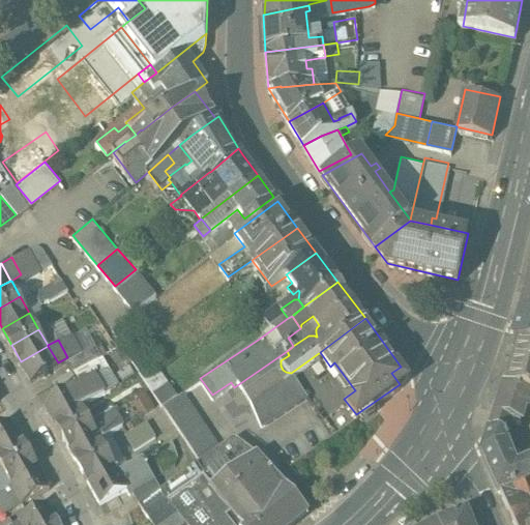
[(48,346),(21,361),(31,378),(58,362),(48,346)]
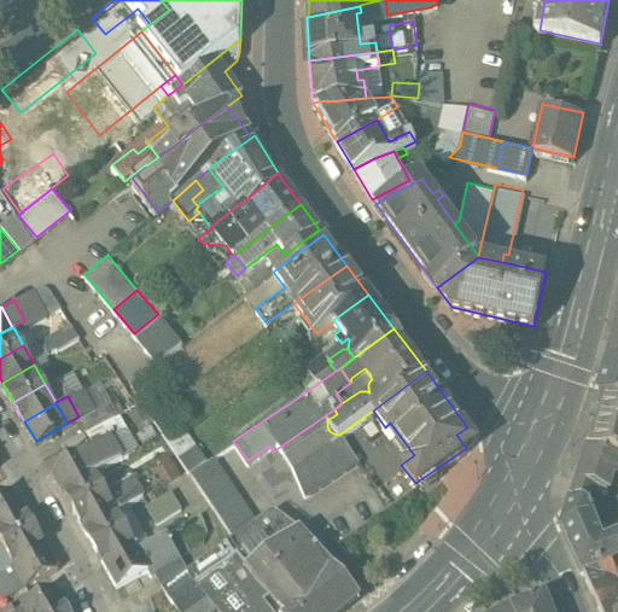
[(105,462),(93,442),(81,448),(93,468),(105,462)]
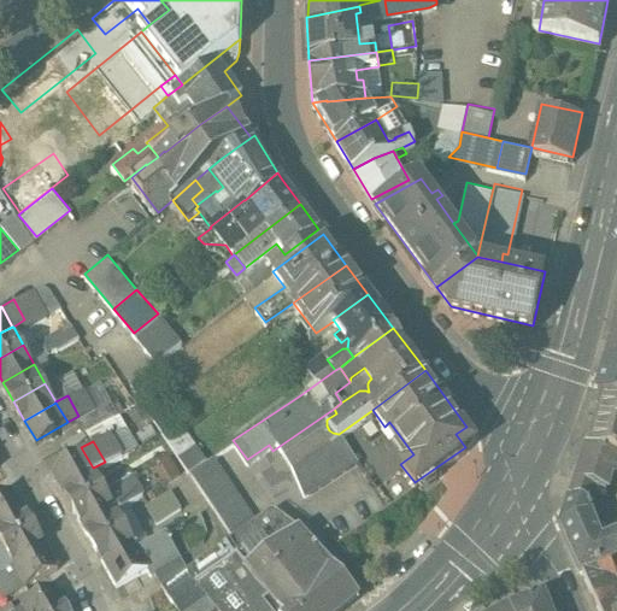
[(616,453),(592,444),(586,441),(569,495),(588,501),(594,483),(607,488),(612,473),(616,471),(616,453)]
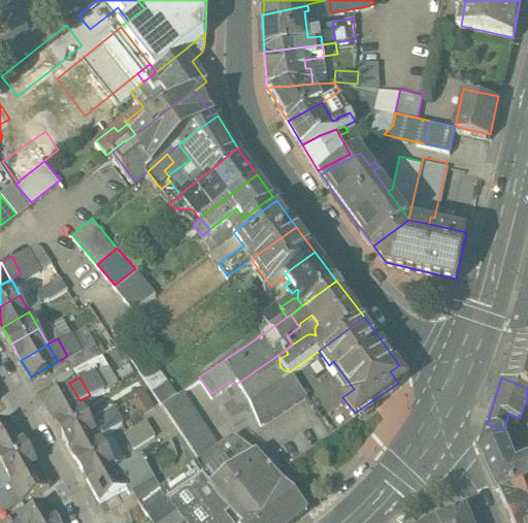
[(69,383),(42,398),(53,416),(79,400),(69,383)]
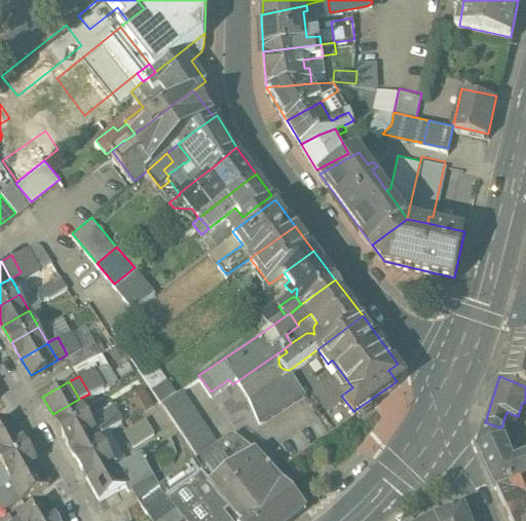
[(210,429),(182,386),(162,399),(190,442),(210,429)]
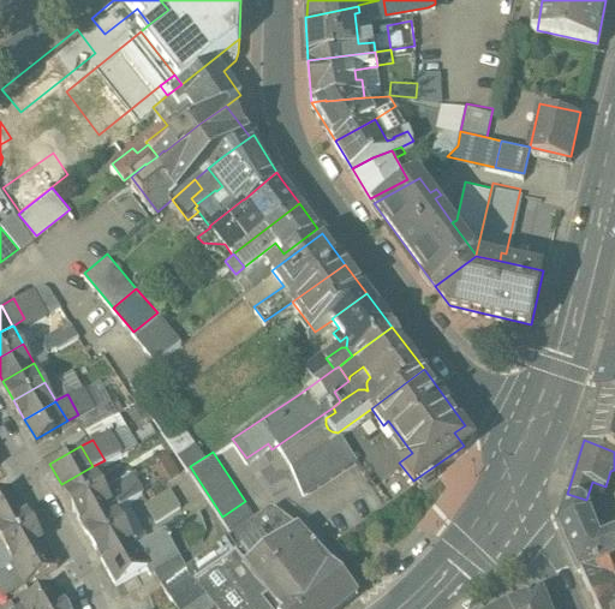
[(93,466),(61,484),(72,502),(103,484),(93,466)]
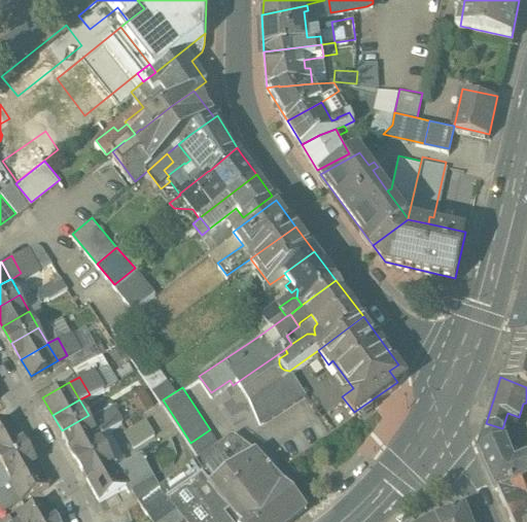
[(89,415),(62,430),(71,447),(98,431),(98,432),(120,419),(121,418),(112,402),(89,415)]
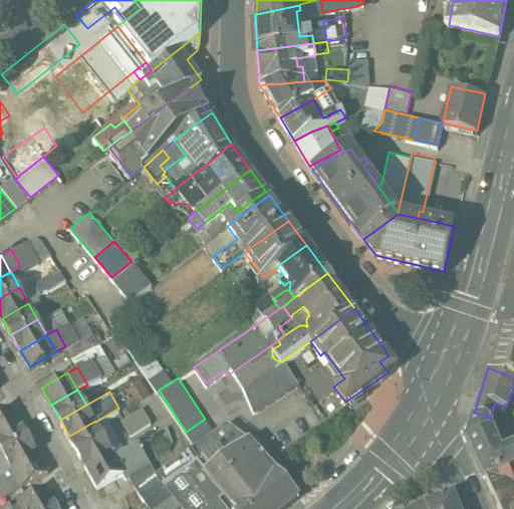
[(10,405),(0,410),(0,432),(20,421),(10,405)]
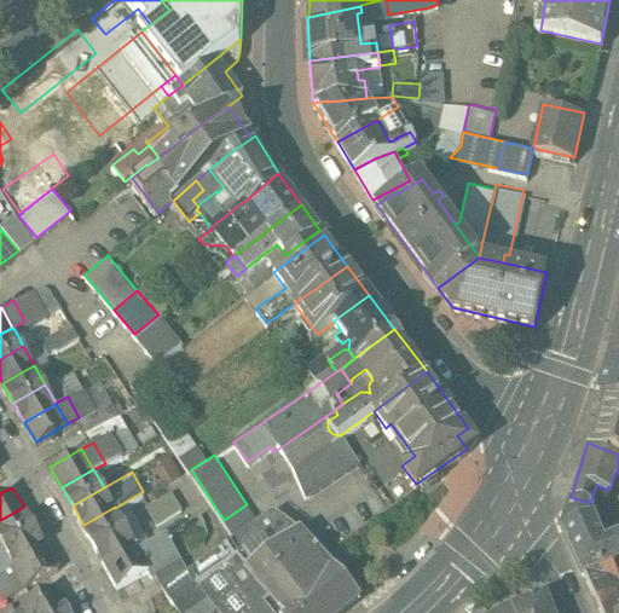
[(171,489),(146,503),(156,520),(181,505),(171,489)]
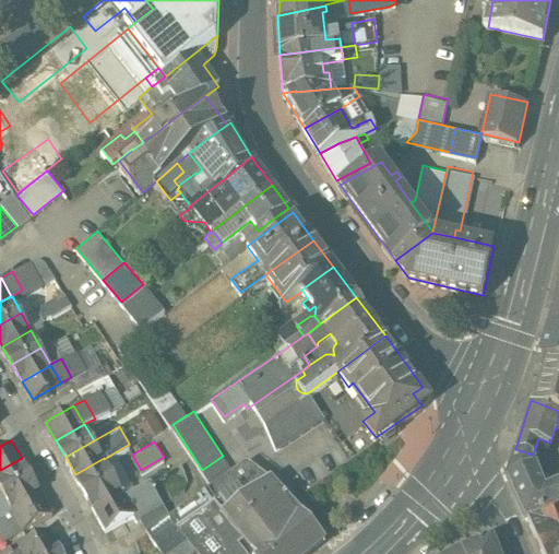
[(545,486),(533,455),(515,449),(508,473),(535,531),(558,519),(552,505),(558,501),(558,482),(545,486)]
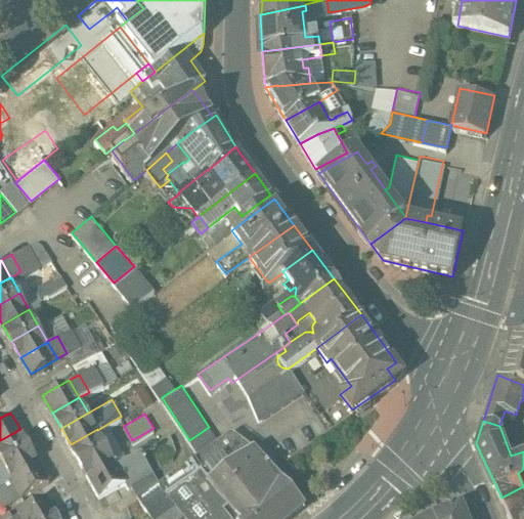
[(209,427),(189,440),(197,451),(216,439),(209,427)]
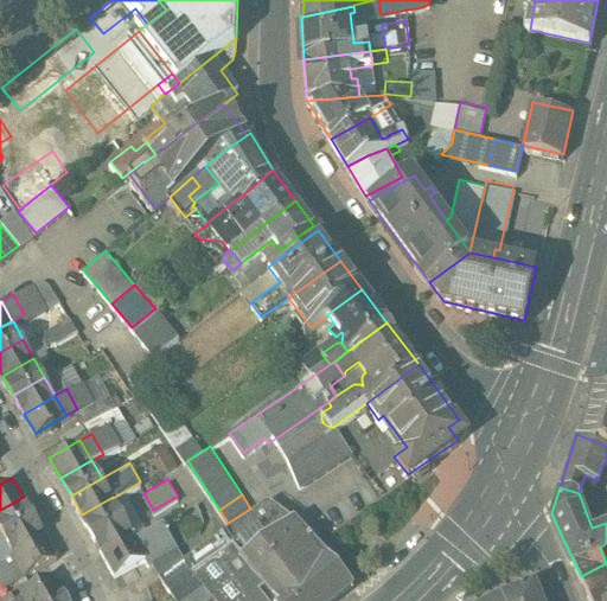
[(24,497),(0,510),(0,528),(4,534),(34,516),(24,497)]
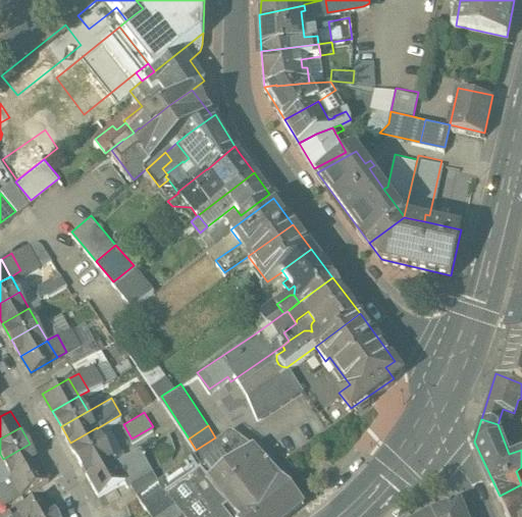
[(97,427),(70,443),(80,459),(106,444),(97,428),(97,427)]
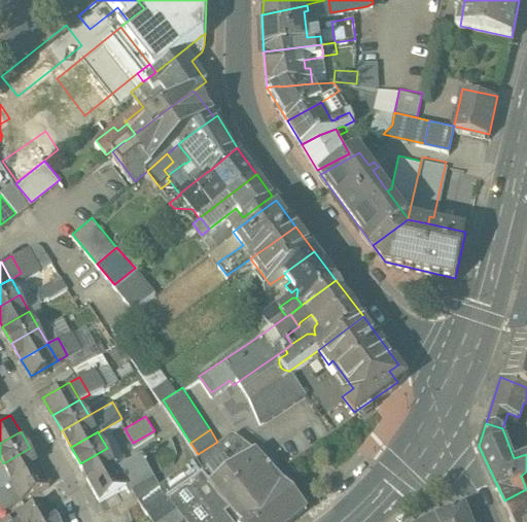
[(233,431),(137,497),(154,521),(175,507),(211,482),(210,480),(255,449),(233,431)]
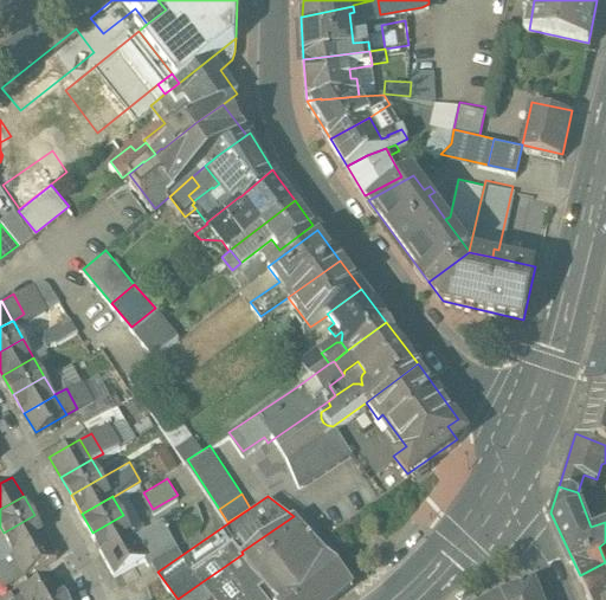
[(34,515),(4,533),(13,552),(14,552),(45,534),(34,515)]
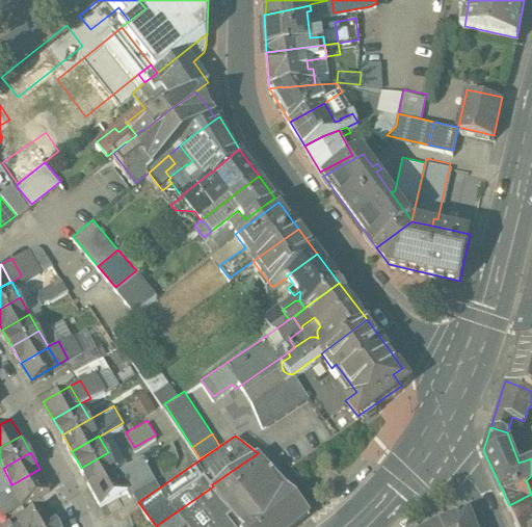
[(108,452),(81,468),(90,484),(117,469),(117,468),(108,452)]
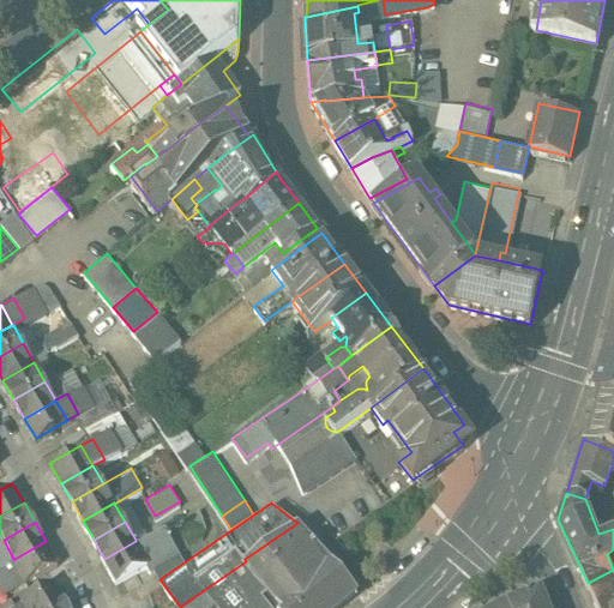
[(246,561),(204,590),(212,601),(218,607),(332,607),(356,590),(298,523),(245,559),(246,561)]
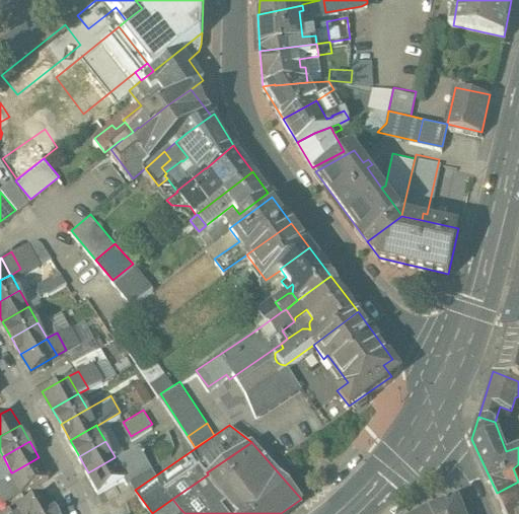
[(134,468),(124,451),(115,456),(115,457),(124,474),(134,468)]
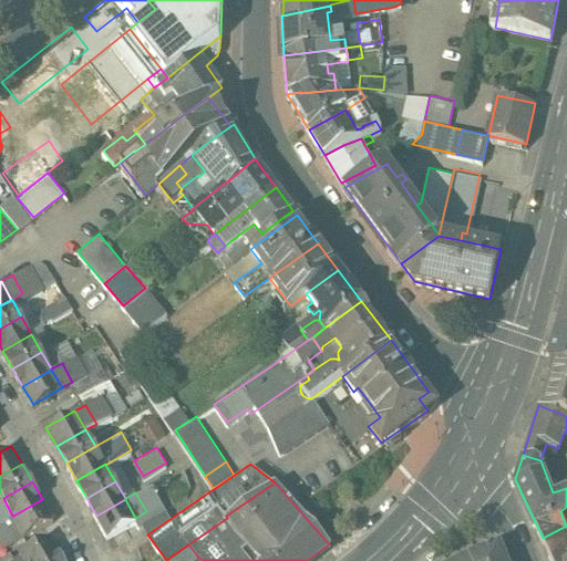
[(42,499),(13,516),(23,533),(52,518),(42,499)]
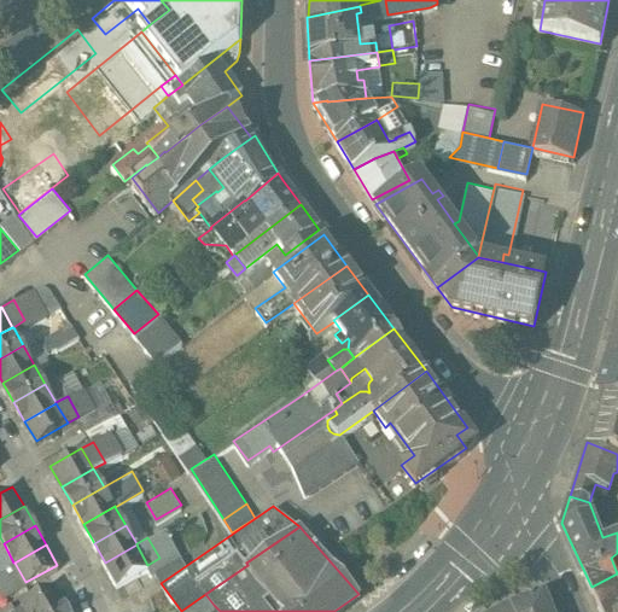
[(136,545),(105,563),(116,582),(147,565),(136,545)]
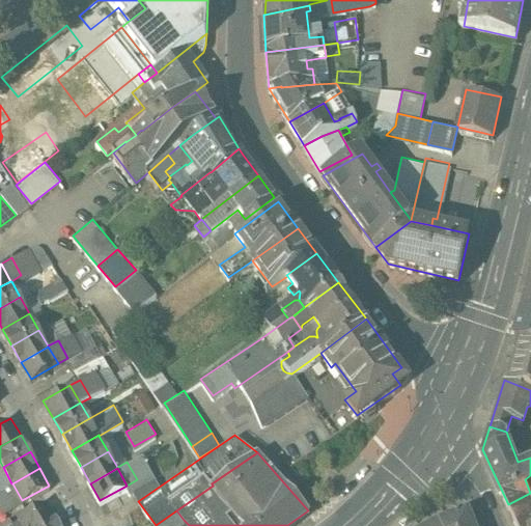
[(12,483),(11,483),(2,489),(11,506),(22,500),(12,483)]
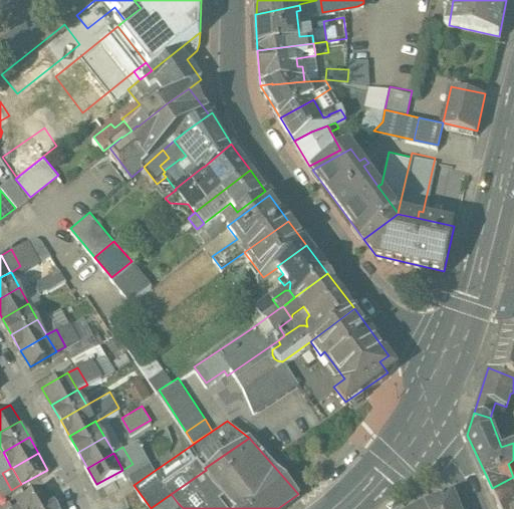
[(44,485),(18,500),(23,508),(40,508),(53,502),(44,485)]
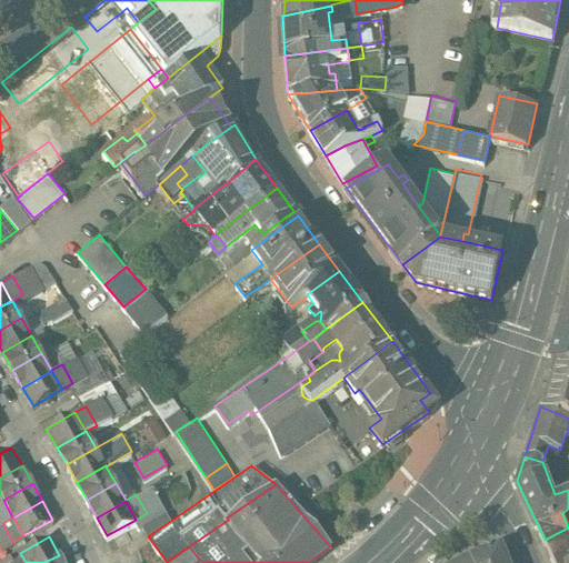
[(471,558),(459,562),(508,562),(500,545),(471,558)]
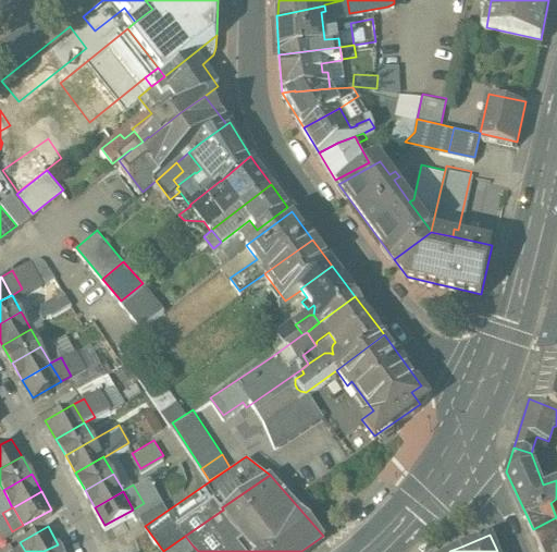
[(185,536),(163,551),(184,551),(193,546),(185,536)]
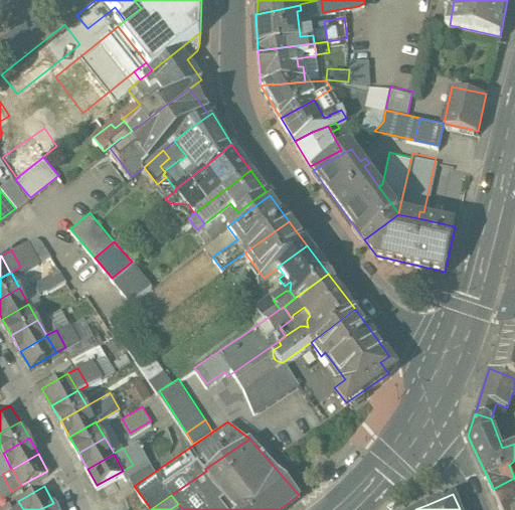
[(514,509),(514,496),(514,495),(498,502),(501,508),(501,509),(514,509)]
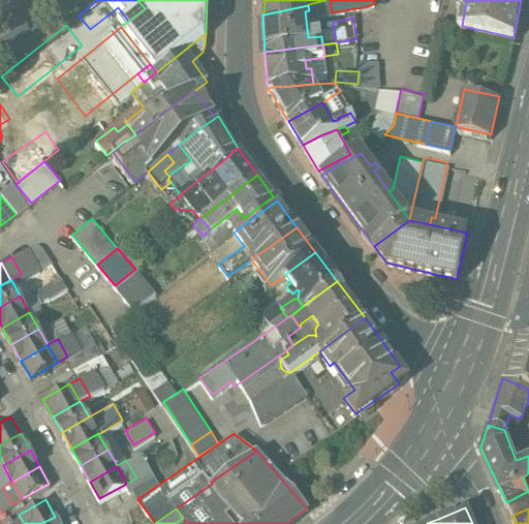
[(24,523),(19,515),(8,521),(10,523),(24,523)]
